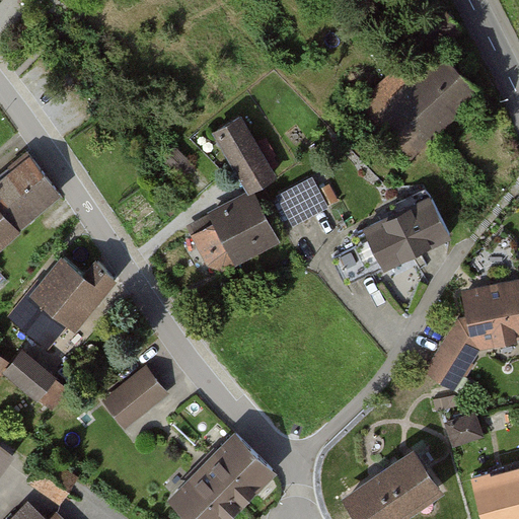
[(403,160),(478,87),(445,54),(412,84),(399,72),(356,114),(403,160)]
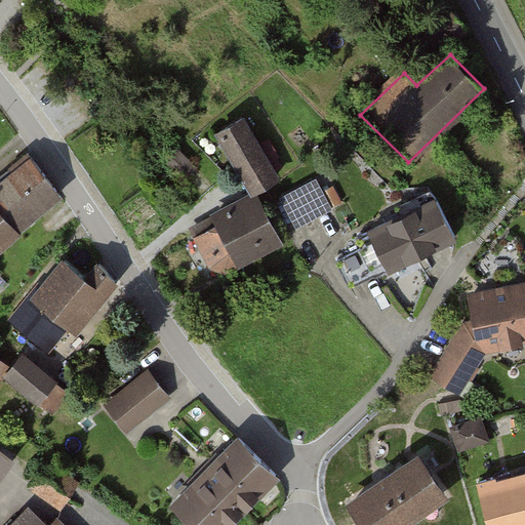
[(277,177),(243,120),(220,133),(253,191),(277,177)]
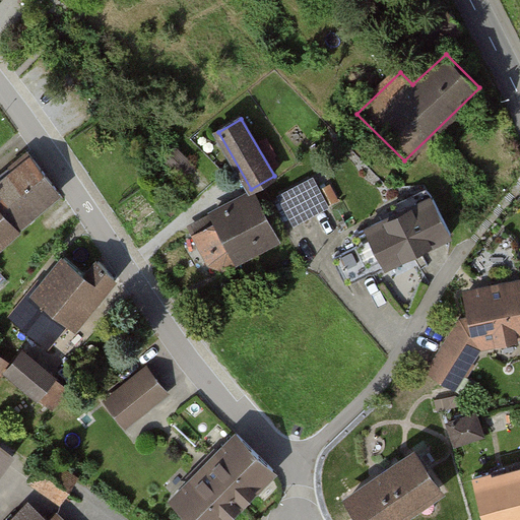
[(194,166),(174,145),(163,155),(183,176),(194,166)]
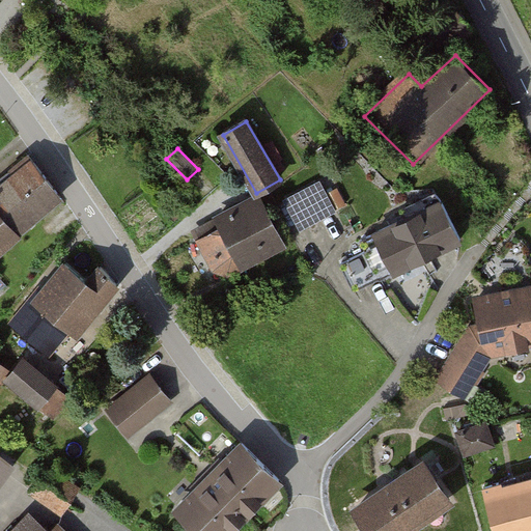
[(0,255),(63,202),(26,160),(0,182),(0,255)]
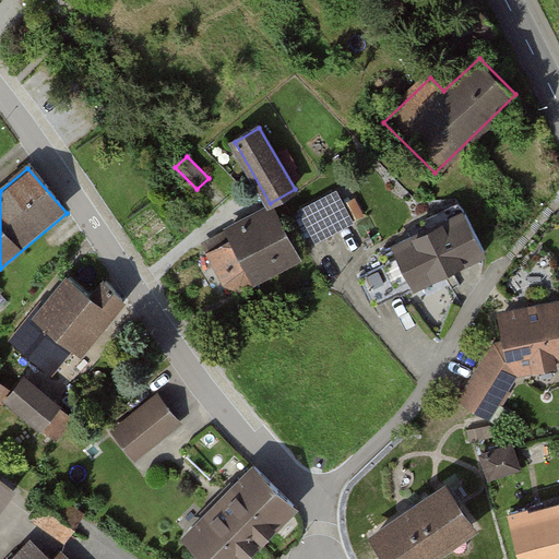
[(333,194),(305,210),(320,238),(349,223),(333,194)]
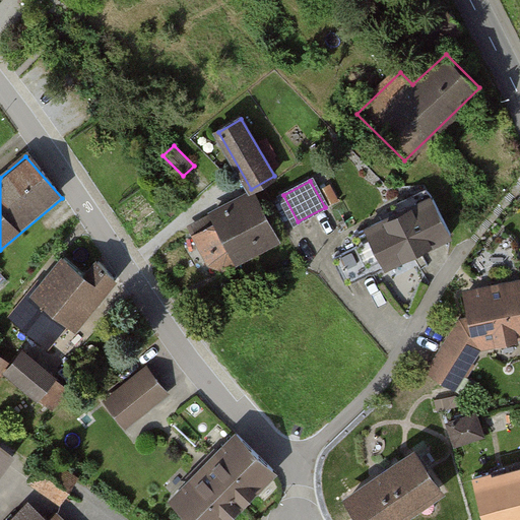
[(399,214),(355,236),(361,245),(334,258),(347,284),(450,234),(428,190),(395,206),(399,214)]
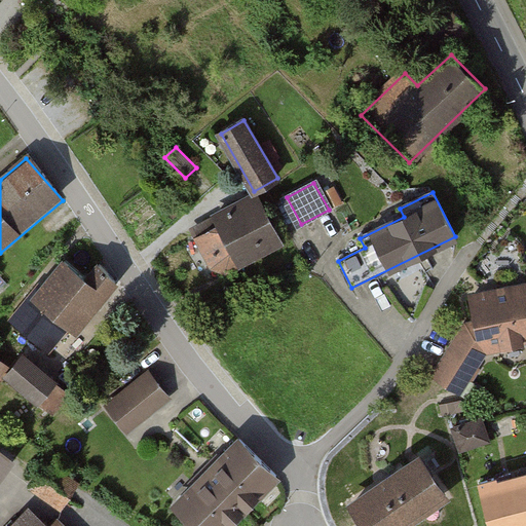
[(213,266),(227,270),(283,239),(258,195),(210,221),(214,228),(197,236),(213,266)]
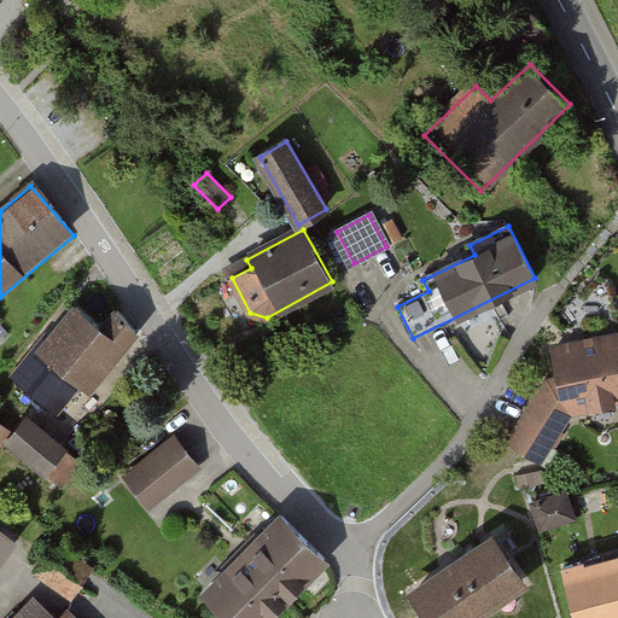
[(104,328),(75,305),(16,378),(56,409),(79,382),(88,390),(136,331),(117,310),(104,328)]
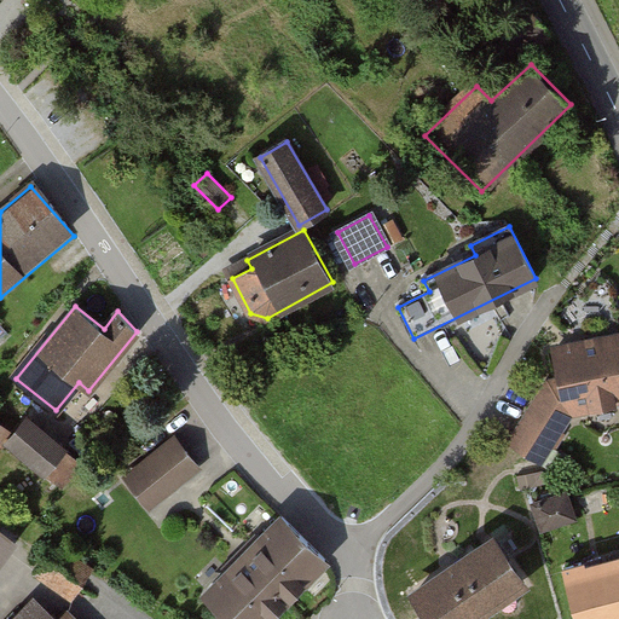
[(618,337),(556,352),(567,405),(591,400),(593,409),(615,404),(614,398),(618,395),(618,337)]
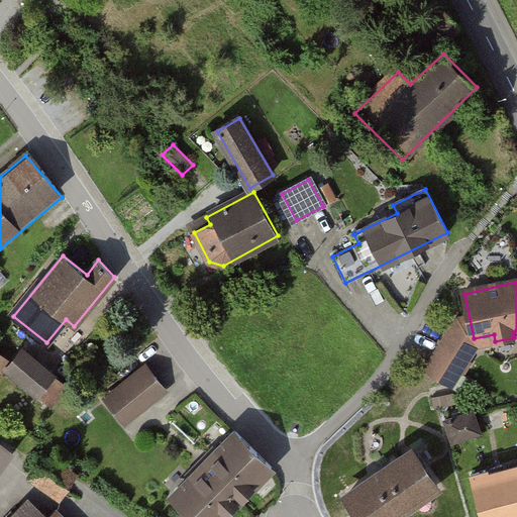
[(469,359),(442,343),(426,369),(452,386),(469,359)]
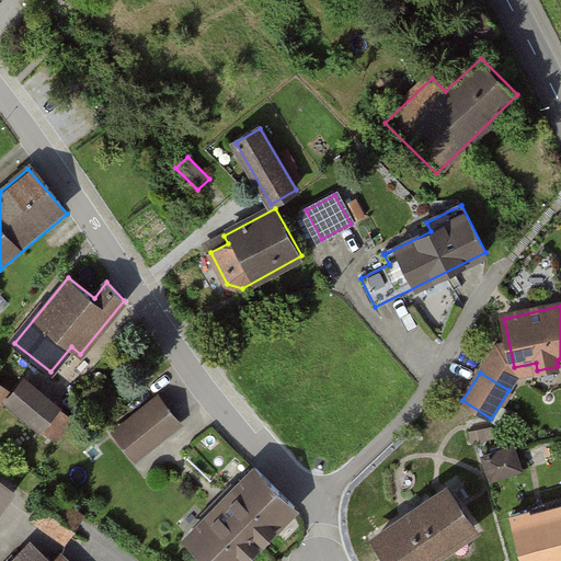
[(71,416),(23,377),(6,398),(54,437),(71,416)]
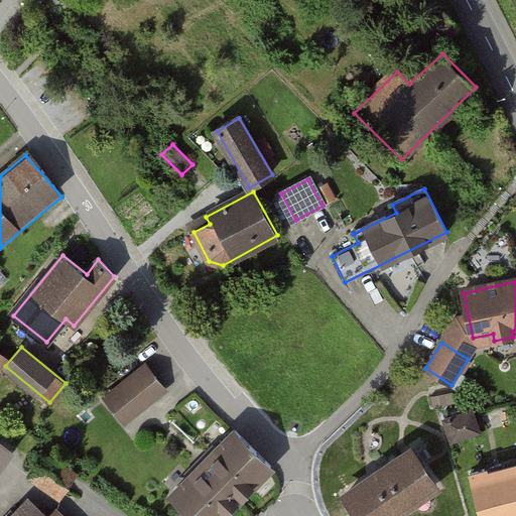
[(133,413),(166,388),(147,364),(114,389),(133,413)]
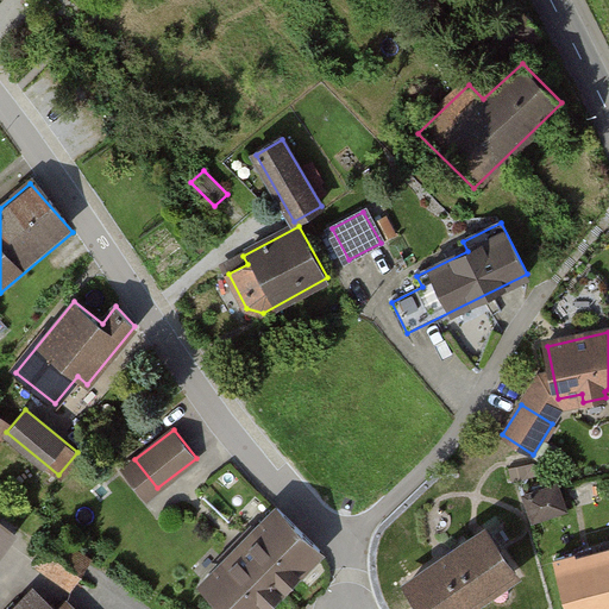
[(557,484),(525,495),(533,520),(565,509),(557,484)]
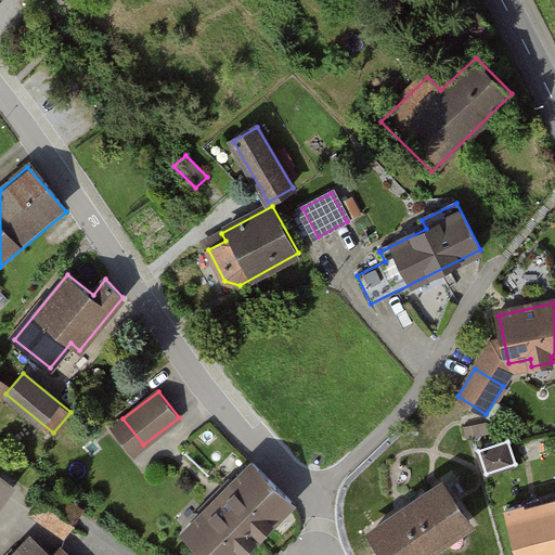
[(258,537),(292,502),(252,464),(218,498),(258,537)]
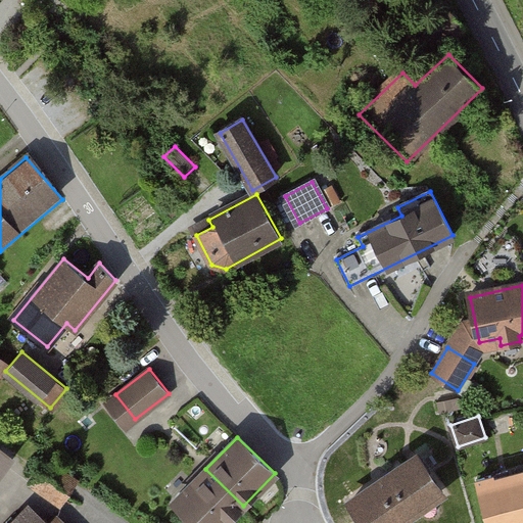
[(417,457),(351,502),(366,522),(397,522),(442,492),(417,457)]
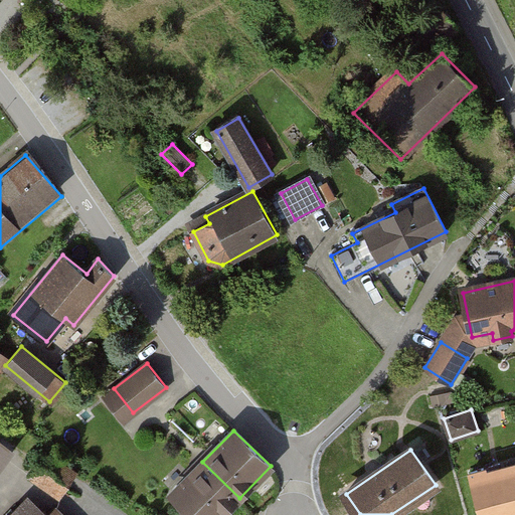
[(73,474),(45,456),(33,475),(60,493),(73,474)]
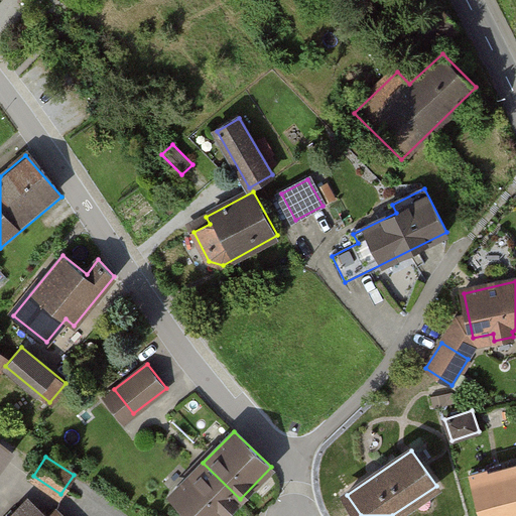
[(191,515),(222,515),(240,499),(203,463),(171,495),(191,515)]
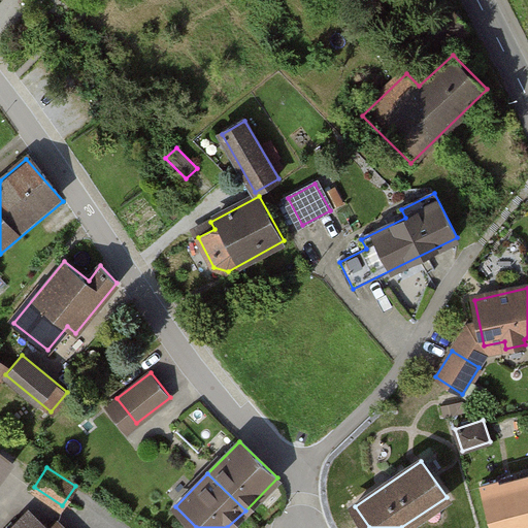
[(513,476),(483,485),(494,527),(527,527),(527,479),(515,483),(513,476)]
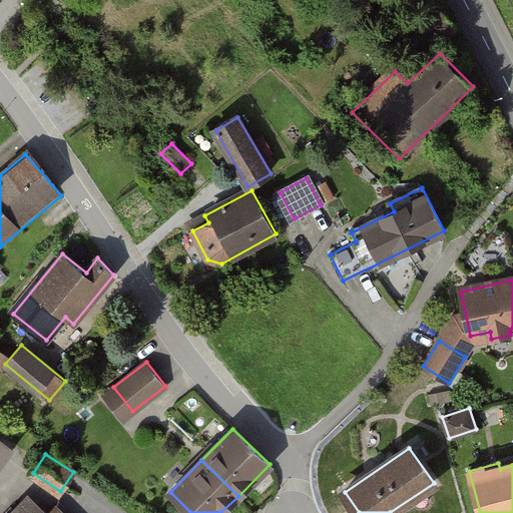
[(58,512),(54,508),(49,512),(41,512),(27,499),(13,512),(58,512)]
